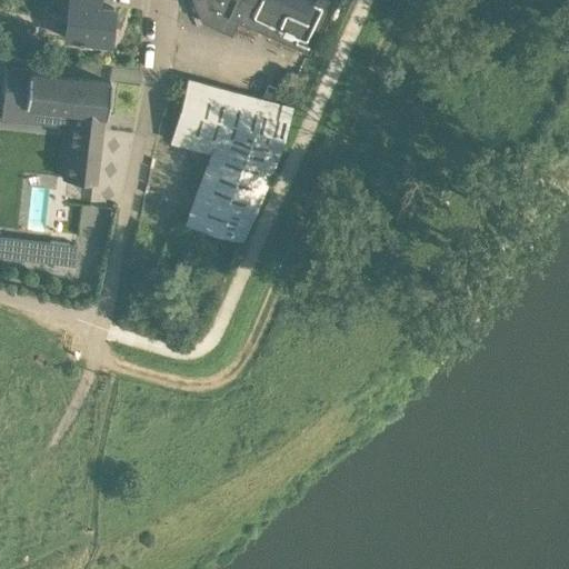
[(69,0),(65,38),(87,41),(109,43),(113,8),(99,7),(99,0),(69,0)]
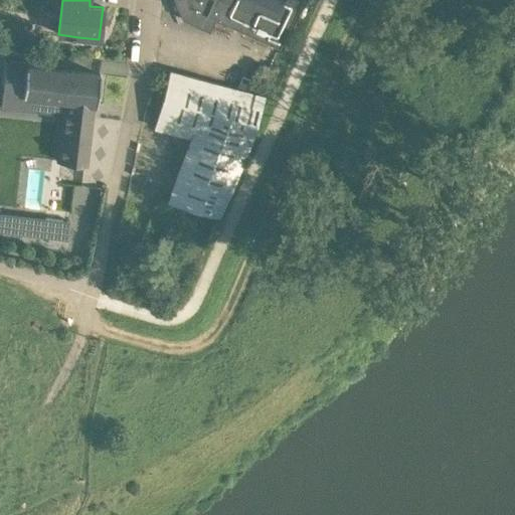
[(174,0),(182,19),(209,32),(215,19),(280,48),(302,0),(174,0)]
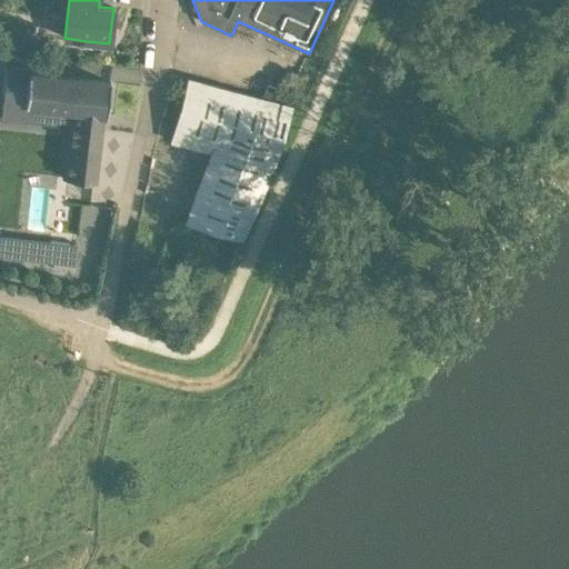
[(71,126),(70,127),(65,179),(93,182),(101,113),(107,113),(110,82),(7,70),(1,119),(31,122),(33,106),(75,110),(73,126),(71,126)]
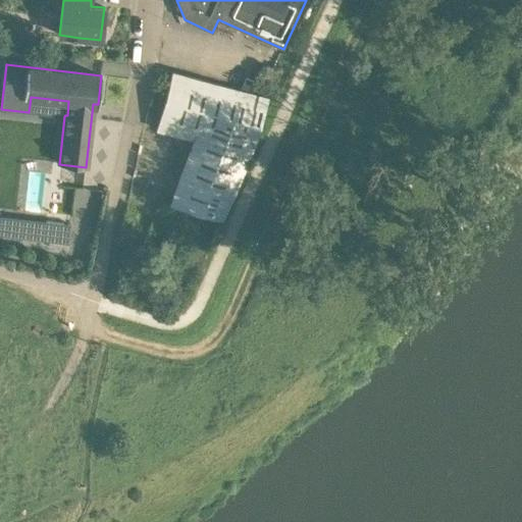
[(196,136),(172,203),(222,219),(235,196),(253,150),(252,149),(269,99),(201,80),(172,72),(158,125),(196,136)]
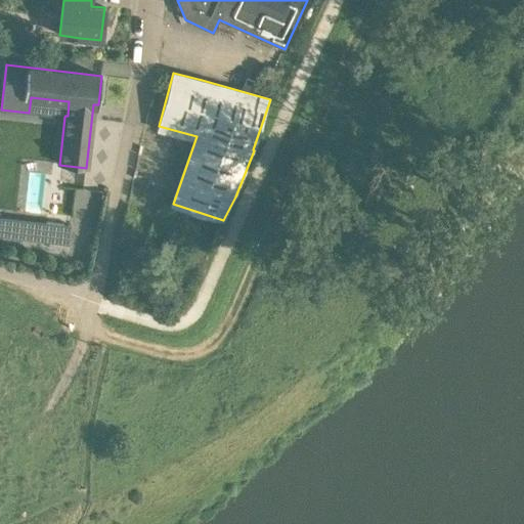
[(46,222),(44,242),(69,244),(71,224),(46,222)]
